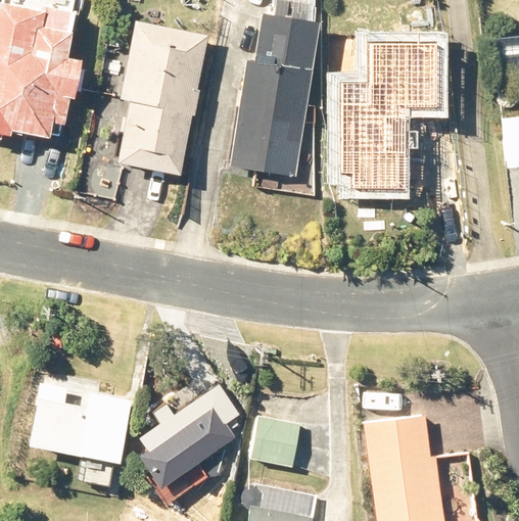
[(79,68),(81,61),(66,59),(73,33),(66,32),(71,12),(42,6),(41,11),(0,2),(0,134),(10,136),(11,131),(48,138),(49,132),(61,134),(68,97),(74,98),(75,90),(82,91),(86,69),(79,68)]
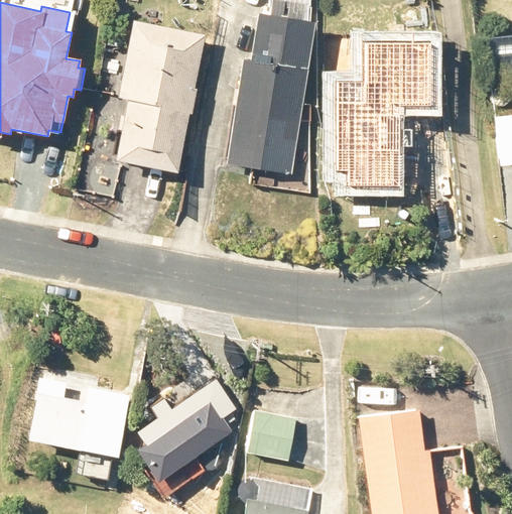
[(243,59),(228,163),(293,172),(315,21),(260,13),(253,61),(243,59)]
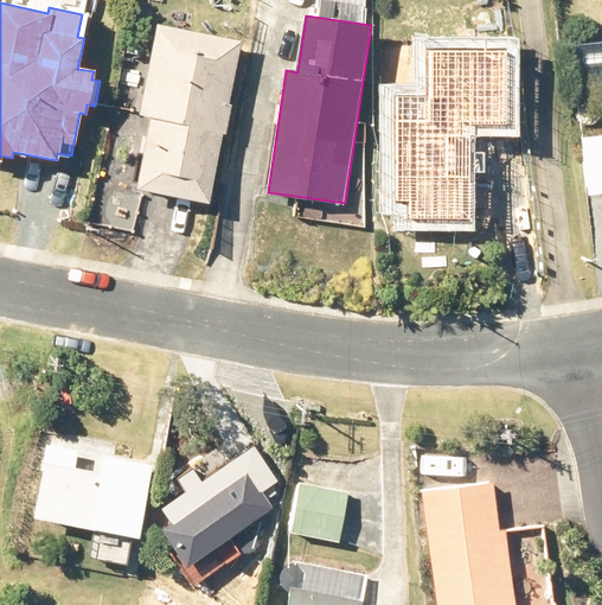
[(158,24),(139,114),(151,116),(143,152),(140,152),(133,182),(136,183),(135,189),(209,204),(223,133),(226,133),(232,104),(229,103),(242,42),(158,24)]
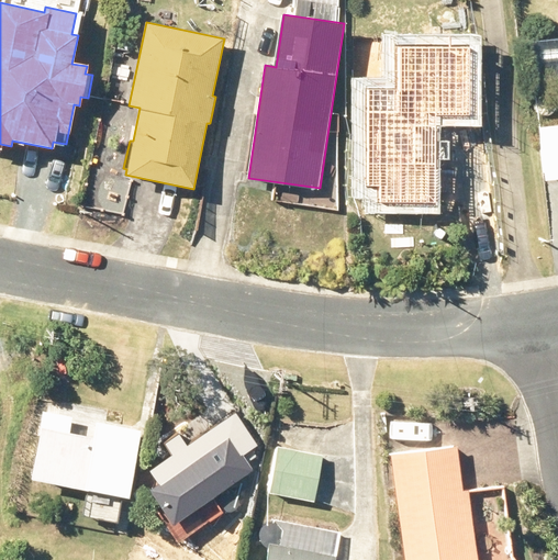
[(89,31),(89,44),(98,45),(99,31),(89,31)]
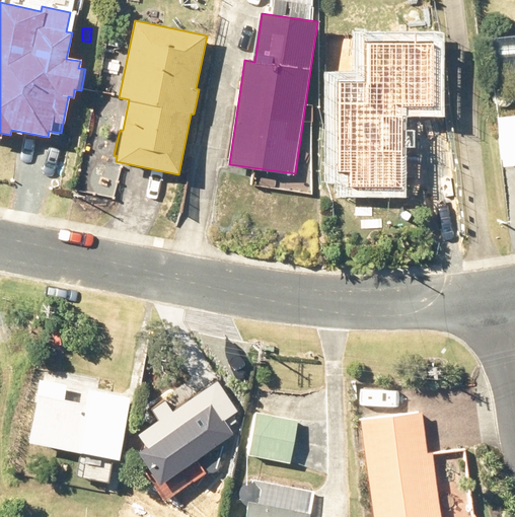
[(346,83),(326,102),(378,152),(414,116),(442,56),(393,32),(372,78),(362,68),(347,84),(346,83)]
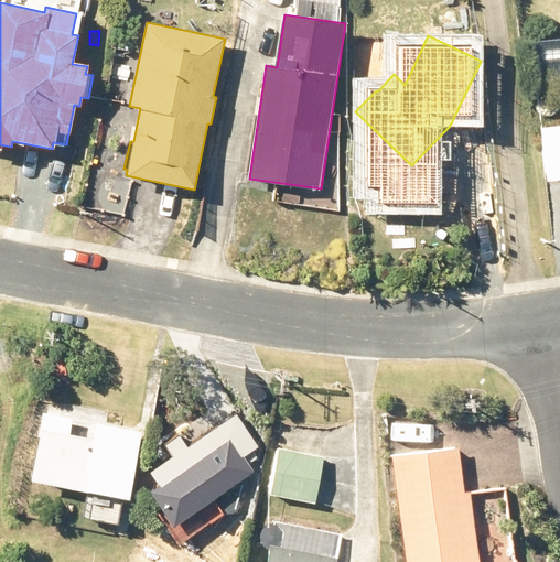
[(559,125),(542,127),(548,181),(559,180),(559,125)]
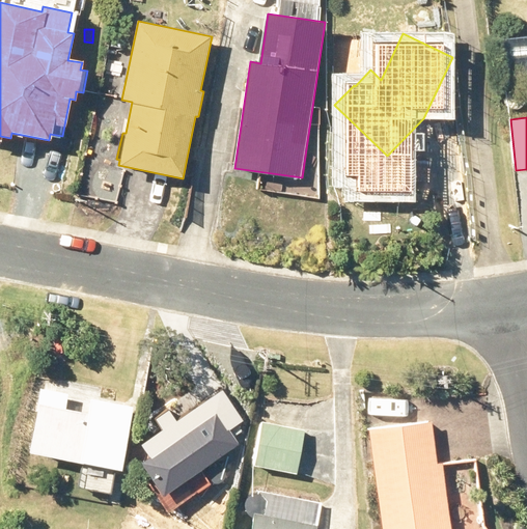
[(164,429),(142,444),(150,456),(140,464),(163,497),(240,443),(233,435),(244,427),(239,421),(245,417),(220,381),(204,391),(207,396),(174,420),(166,410),(156,417),(164,429)]
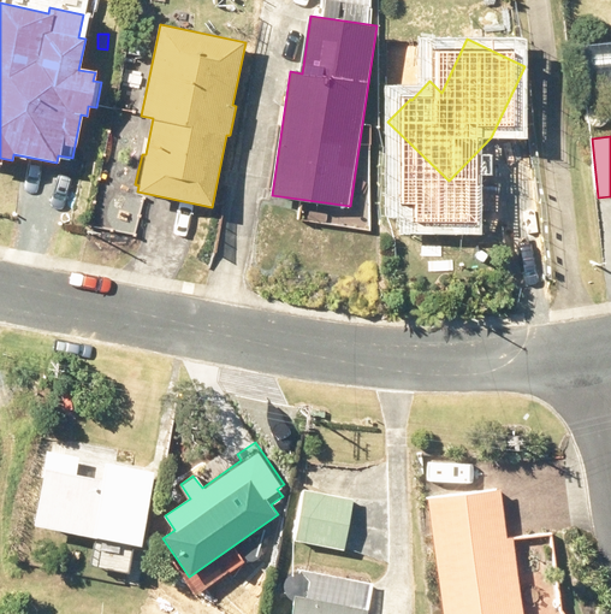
[(156,486),(154,486),(156,471),(107,462),(104,479),(76,474),(79,456),(48,452),(35,526),(141,545),(148,509),(152,511),(156,486)]
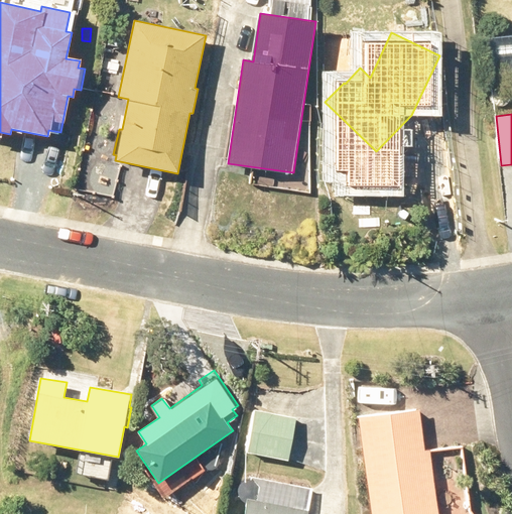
[(420,408),(361,415),(372,513),(438,513),(432,461),(426,462),(420,408)]
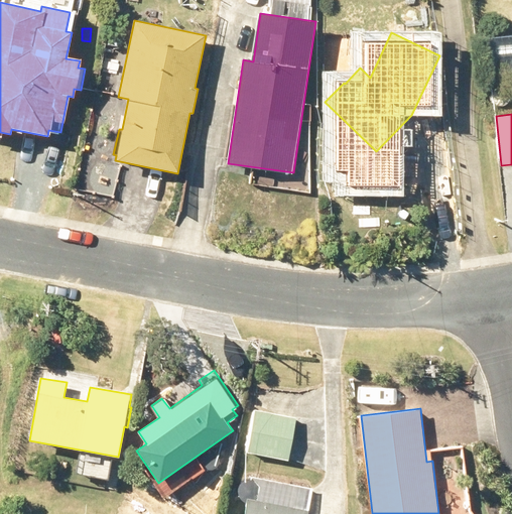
[(262,455),(260,463),(274,466),(276,458),(288,460),(297,417),(256,409),(248,452),(262,455)]
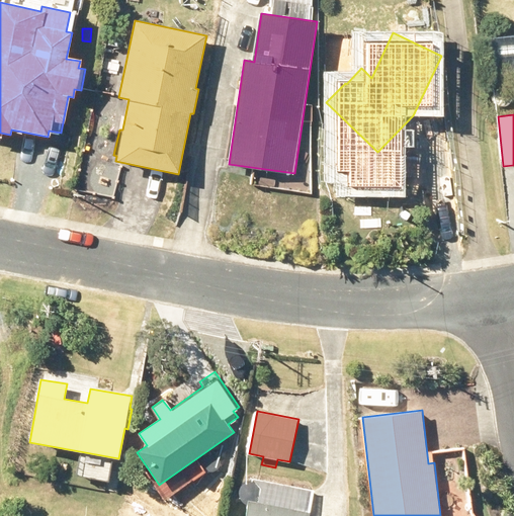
[(310,515),(315,489),(254,478),(254,480),(252,480),(248,481),(245,483),(242,485),(241,489),(240,492),(240,496),(242,499),(244,502),(247,504),(249,505),(247,515),(310,515)]
